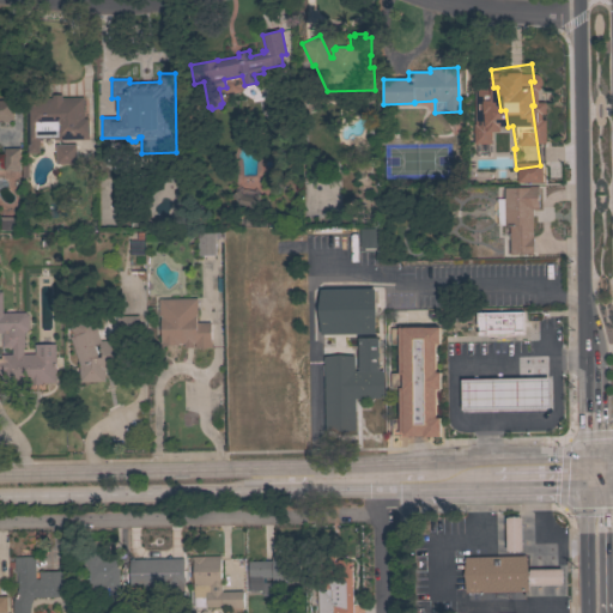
[(26,98),(52,98),(52,95),(62,95),(62,97),(83,97),(84,115),(86,115),(86,119),(89,119),(89,139),(54,140),(54,138),(40,139),(40,152),(28,153),(26,98)]
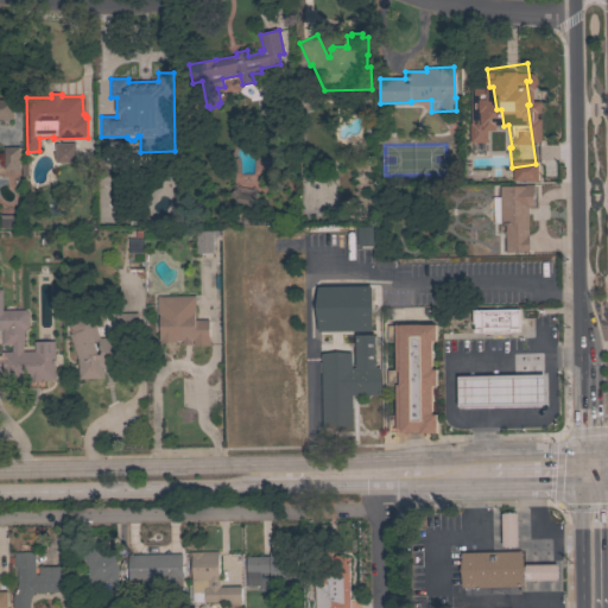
[(0,99),(13,99),(14,119),(10,119),(10,120),(2,121),(2,119),(0,119),(0,99)]
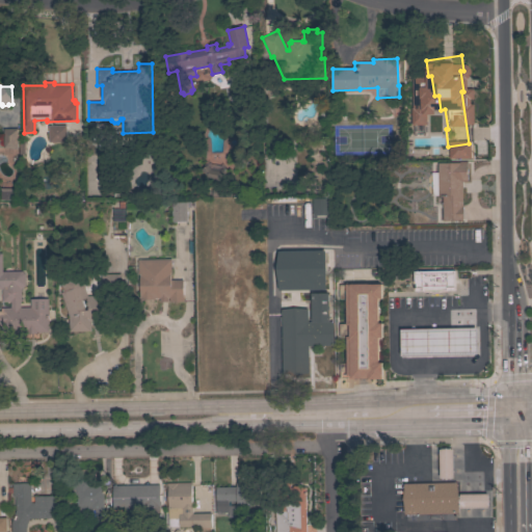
[(422,127),(410,127),(410,112),(422,111),(422,127)]
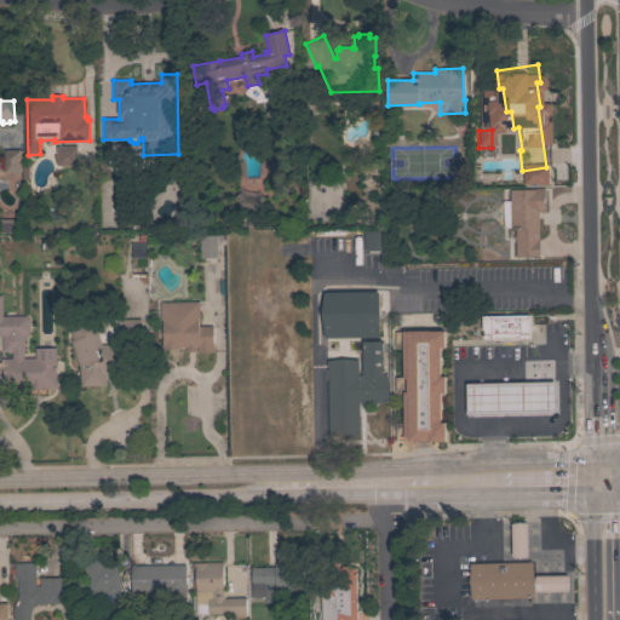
[(78,145),(78,166),(56,166),(56,147),(78,145)]
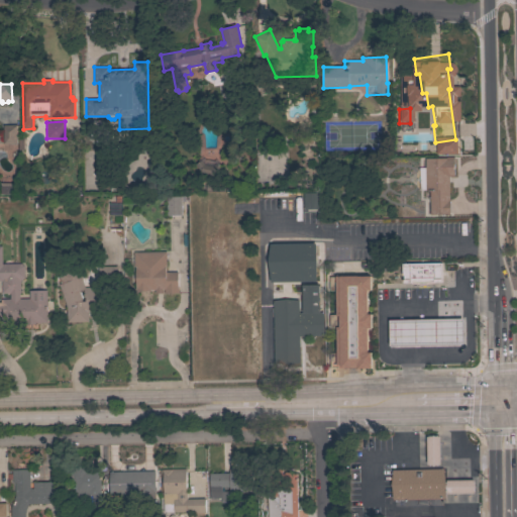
[(17,143),(3,143),(3,125),(17,125),(17,143)]
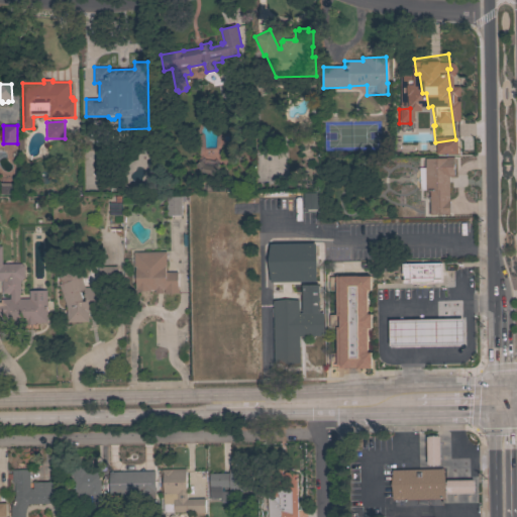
[(412,153),(397,153),(397,131),(412,131),(412,153)]
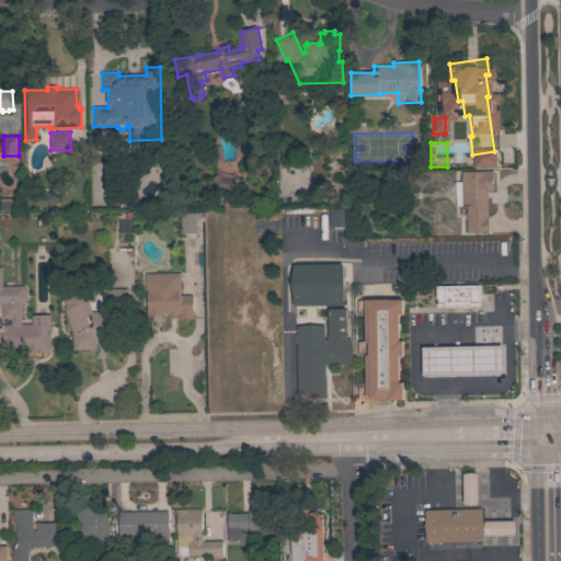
[(499,150),(476,150),(476,169),(499,168),(499,150)]
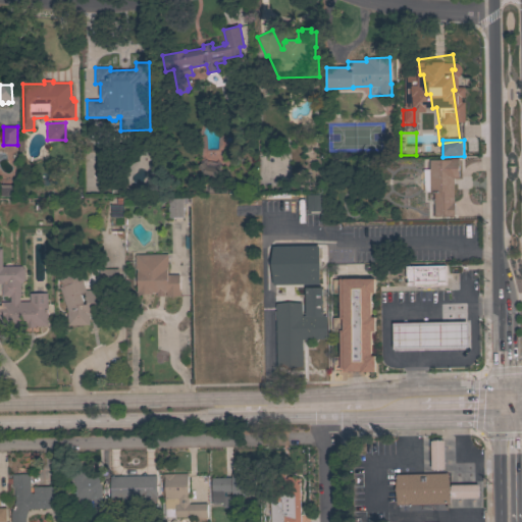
[(434,192),(423,192),(423,169),(429,169),(429,160),(451,159),(451,158),(458,158),(459,177),(454,177),(454,216),(434,216),(434,192)]
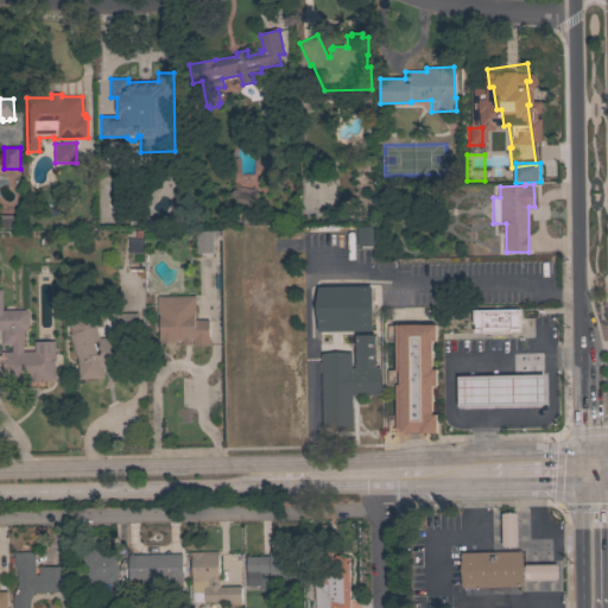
[(249,195),(255,191),(261,201),(249,209),(235,206),(227,195),(236,189),(240,192),(249,195)]
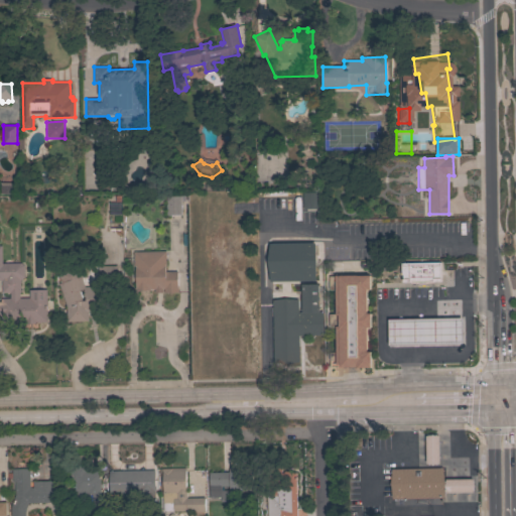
[(146,168),(154,168),(155,191),(139,191),(139,185),(147,185),(146,168)]
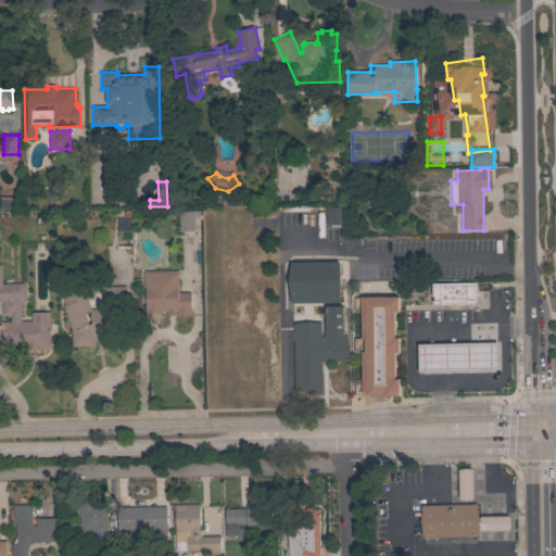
[(0,197),(17,197),(16,206),(0,206),(0,197)]
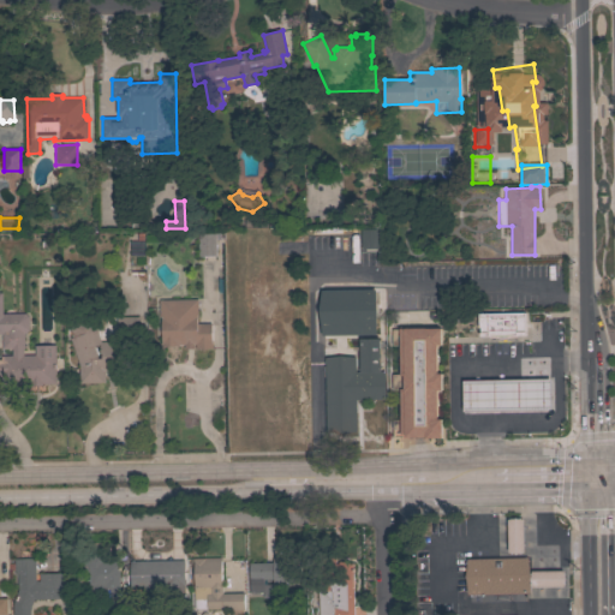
[(246,228),(245,219),(264,218),(264,227),(246,228)]
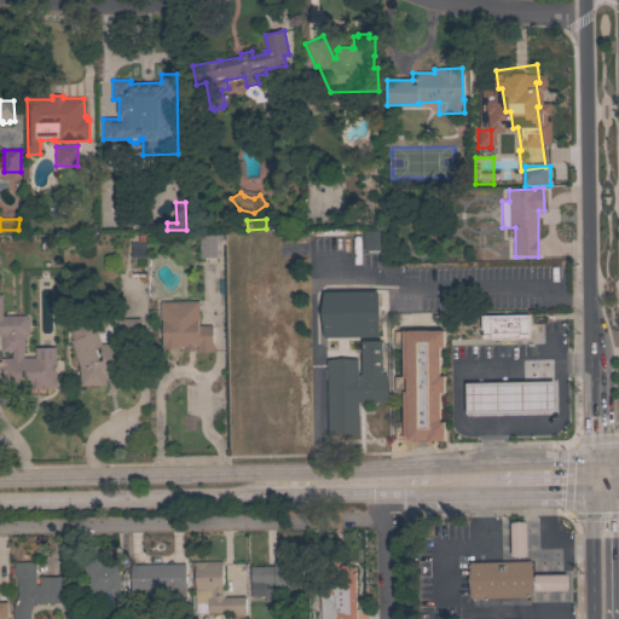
[(363,230),(381,229),(381,250),(364,250),(363,230)]
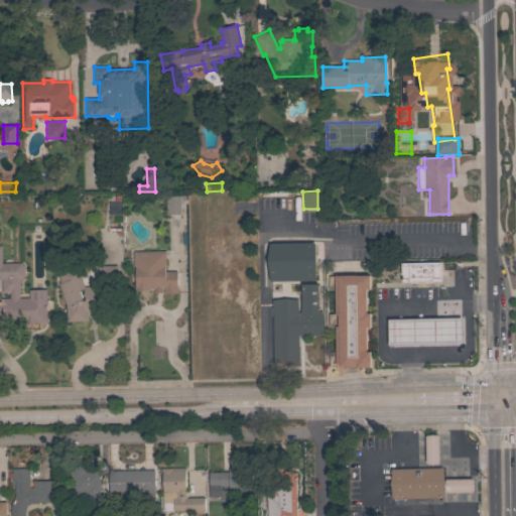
[(166,197),(181,196),(181,215),(166,215),(166,197)]
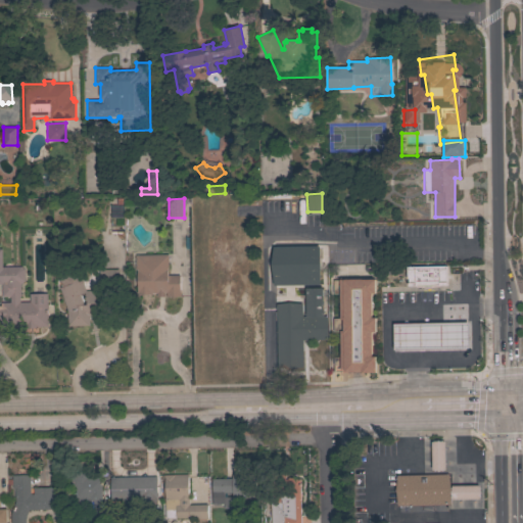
[(276,246),(275,285),(323,286),(323,247),(276,246)]
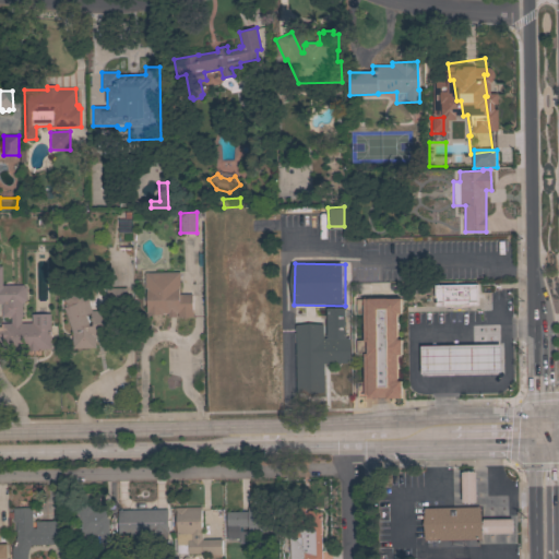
[(1,349),(1,341),(0,341),(0,324),(11,324),(11,317),(2,317),(2,304),(0,304),(0,265),(1,265),(2,285),(23,285),(26,287),(26,299),(23,302),(22,302),(22,317),(21,317),(21,323),(32,323),(32,313),(50,313),(51,348),(1,349)]
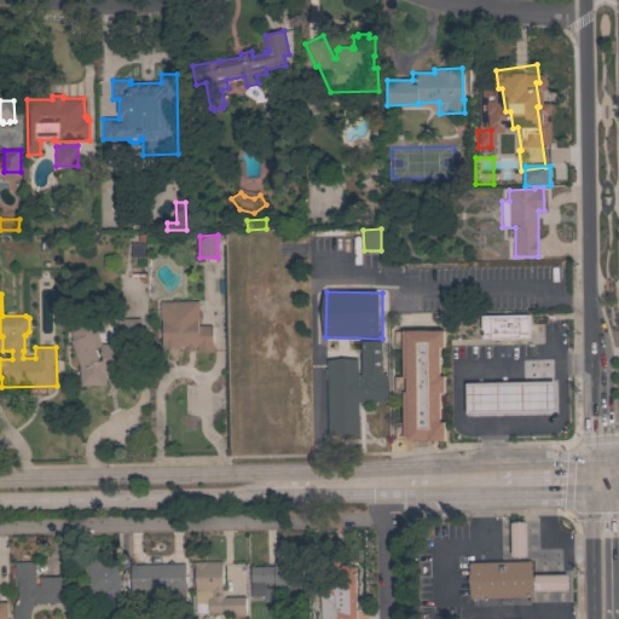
[(198,301),(200,319),(198,319),(198,325),(213,325),(213,343),(214,343),(214,351),(197,352),(196,346),(180,347),(180,348),(162,348),(162,319),(160,319),(160,301),(198,301)]
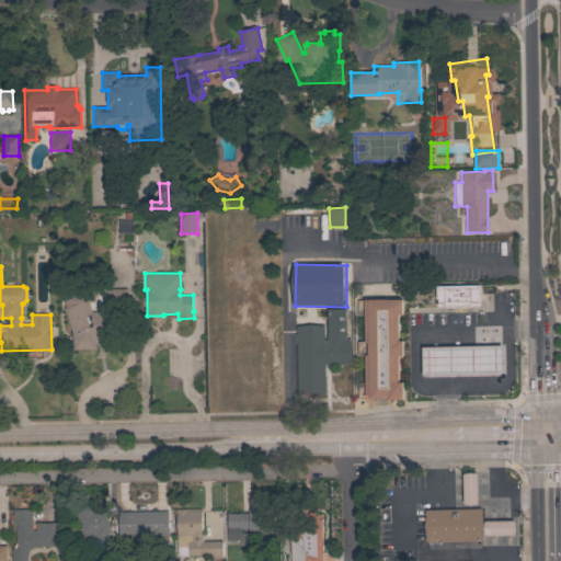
[(438,307),(438,298),(437,298),(436,286),(478,285),(479,305),(471,305),(459,307),(451,307),(446,306),(438,307)]
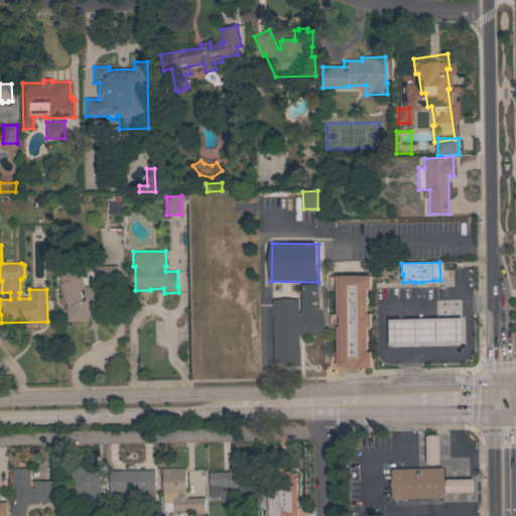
[(58,283),(60,283),(58,276),(59,276),(58,272),(78,265),(85,286),(96,286),(97,310),(88,311),(88,320),(67,321),(67,306),(58,283)]
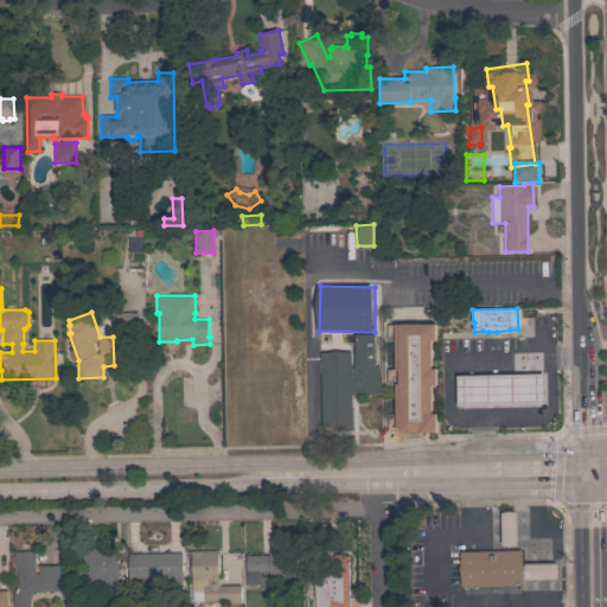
[(435,324),(435,340),(432,340),(432,368),(435,368),(436,384),(433,384),(433,413),(436,413),(436,433),(421,433),(421,432),(400,432),(400,428),(395,428),(395,423),(388,423),(388,415),(395,415),(395,385),(387,385),(387,370),(394,370),(394,340),(385,340),(385,325),(394,325),(394,324),(435,324)]
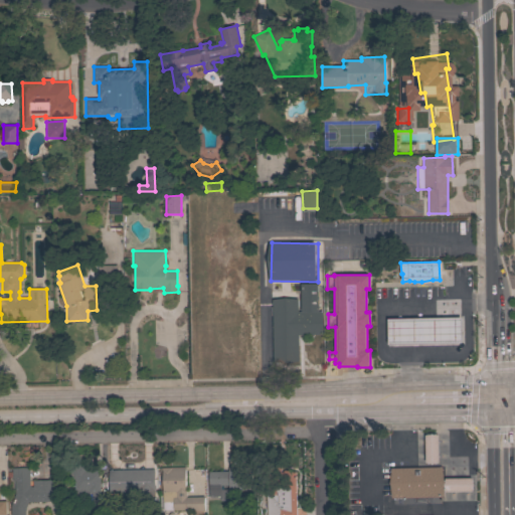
[(298,299),(298,311),(302,311),(301,284),(318,284),(319,311),(322,311),(322,334),(298,334),(299,361),(274,361),(272,299),(298,299)]
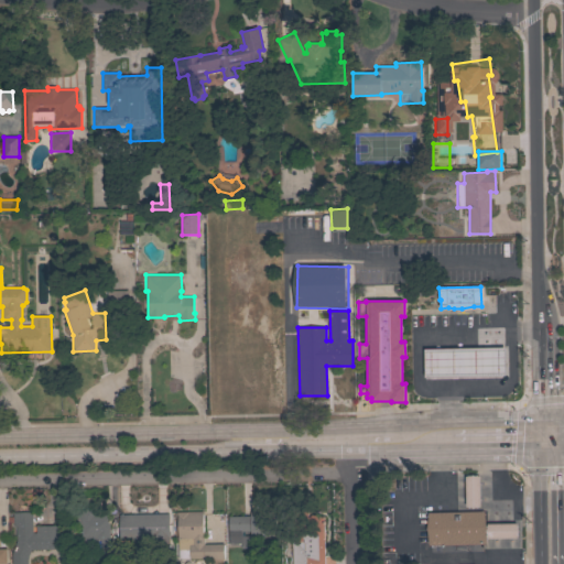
[(506,347),(506,376),(425,377),(424,349),(506,347)]
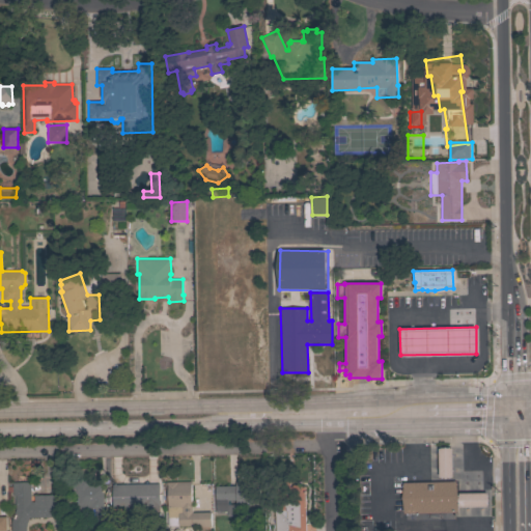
[(439,448),(451,448),(452,476),(439,477),(439,448)]
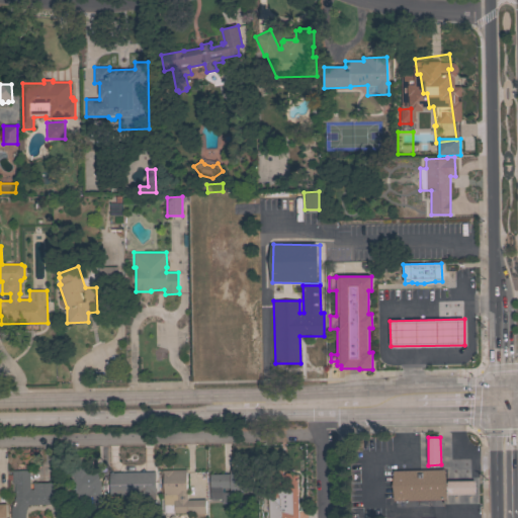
[(285,472),(291,472),(292,475),(296,473),(297,517),(281,517),(281,513),(271,513),(269,468),(283,467),(283,476),(285,472)]
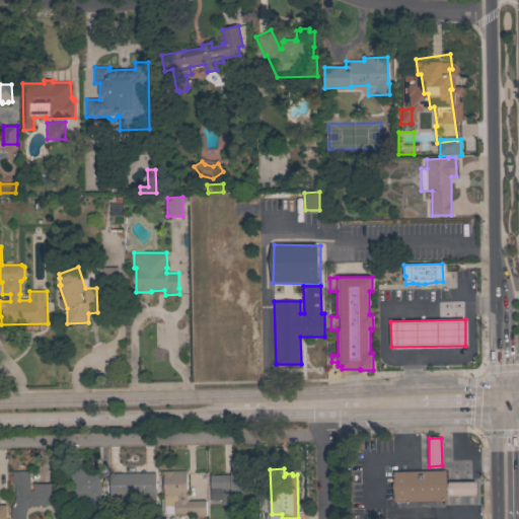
[(101,497),(96,497),(96,499),(92,499),(92,497),(90,497),(90,507),(79,507),(79,500),(76,500),(76,494),(75,494),(74,480),(70,480),(70,469),(86,469),(86,474),(100,474),(101,497)]
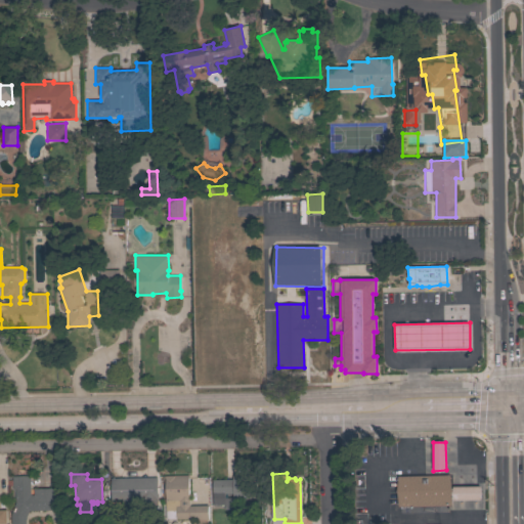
[(232,479),(232,474),(242,474),(243,476),(256,475),(256,498),(243,498),(243,503),(233,503),(233,493),(224,493),(224,498),(232,497),(232,505),(213,506),(212,480),(232,479)]
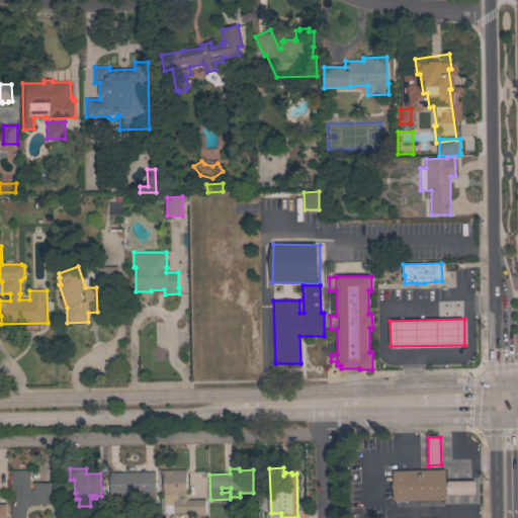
[(163,470),(186,469),(186,493),(187,493),(187,500),(205,500),(205,513),(186,513),(186,517),(174,517),(174,513),(164,513),(163,470)]
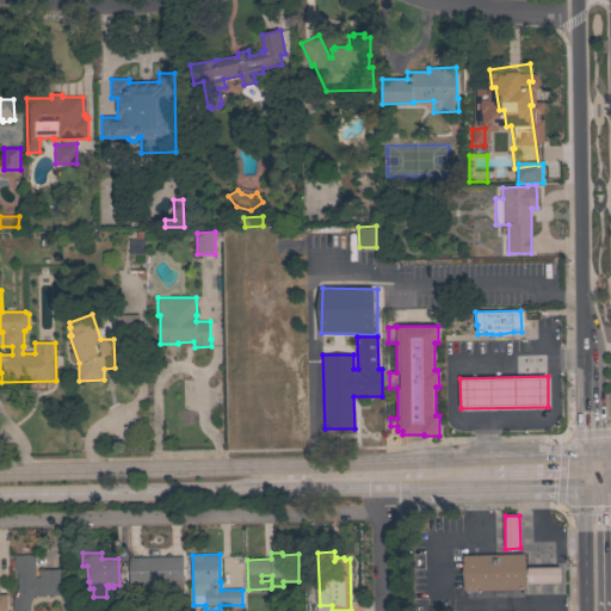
[(525,554),(525,590),(464,591),(463,555),(525,554)]
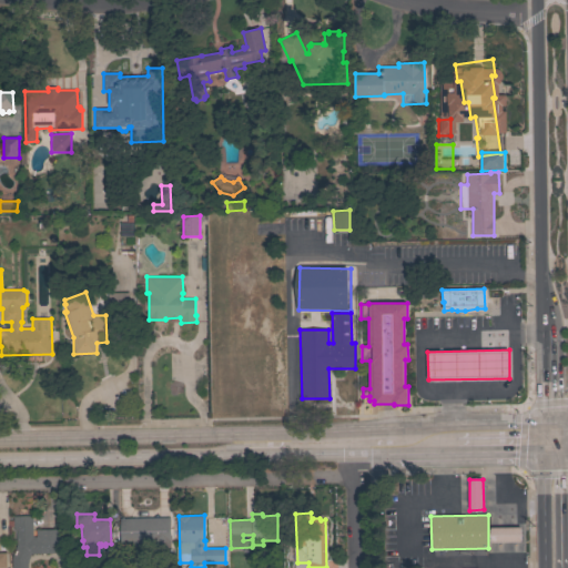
[(17,545),(17,530),(13,530),(13,516),(32,516),(33,537),(37,537),(37,529),(60,528),(61,553),(31,553),(28,561),(28,567),(12,567),(12,558),(17,545)]
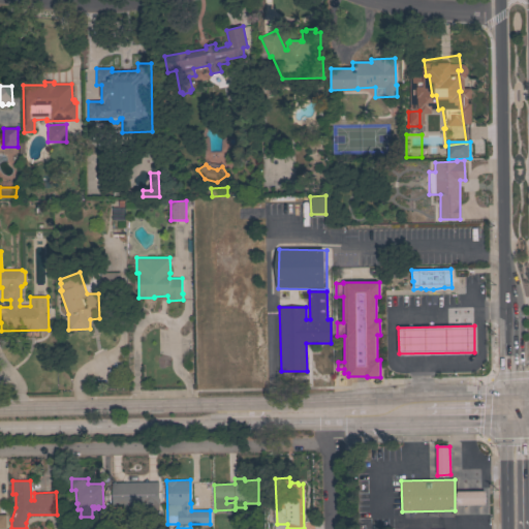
[(158,481),(159,507),(112,508),(112,483),(158,481)]
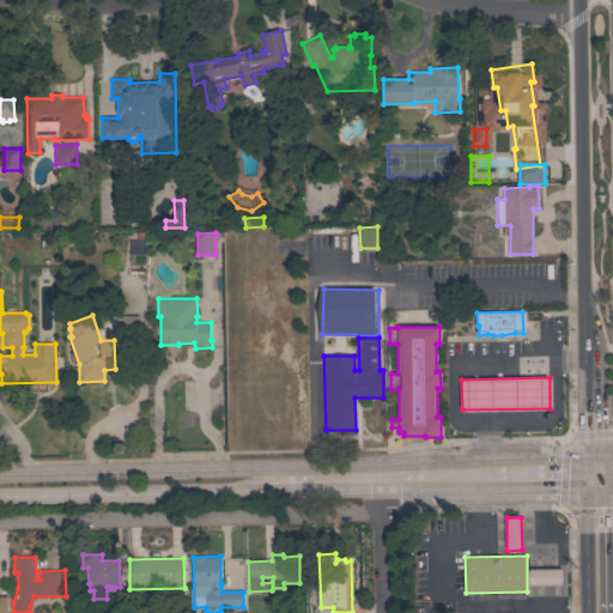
[(563,569),(563,584),(530,584),(529,569),(563,569)]
